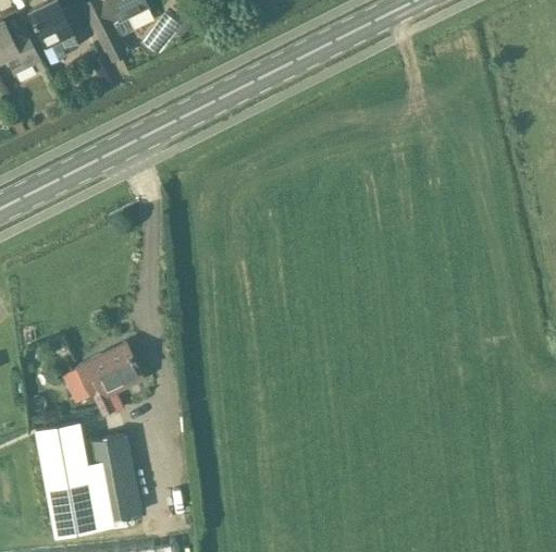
[(107,0),(108,0),(101,3),(99,0),(95,0),(81,8),(104,56),(110,66),(128,58),(127,56),(131,52),(121,45),(112,27),(120,24),(120,25),(130,21),(136,36),(155,26),(140,0),(107,0)]
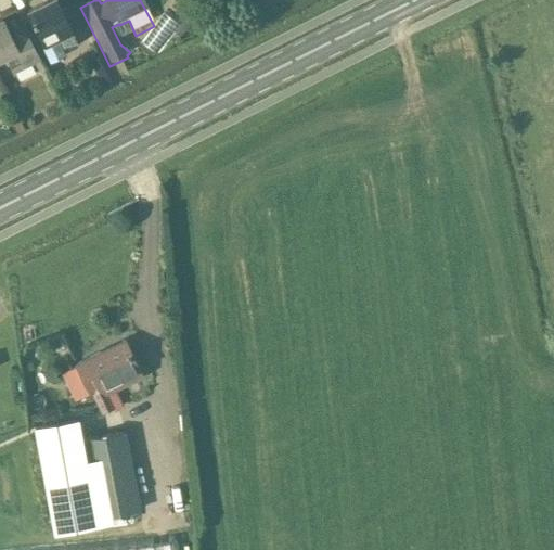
[(94,38),(77,3),(60,12),(55,3),(28,16),(44,49),(60,41),(66,52),(94,38)]
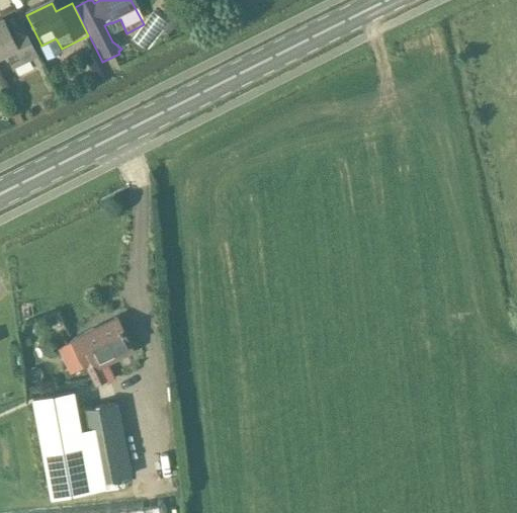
[(3,24),(0,25),(0,62),(6,59),(13,73),(37,61),(22,28),(8,34),(3,24)]
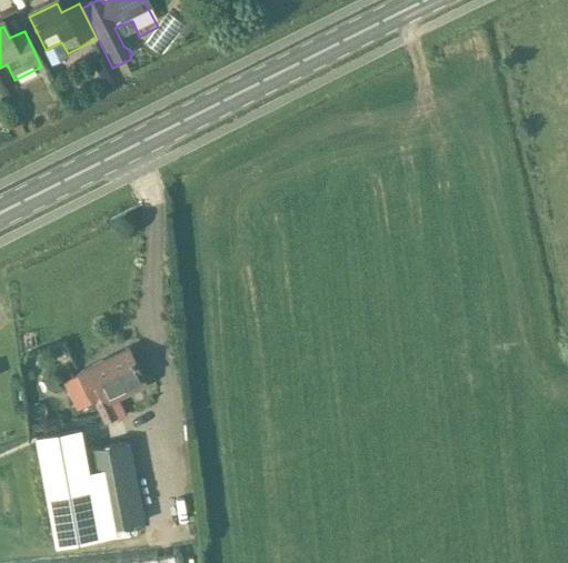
[(61,42),(46,50),(53,67),(70,58),(68,53),(61,42)]
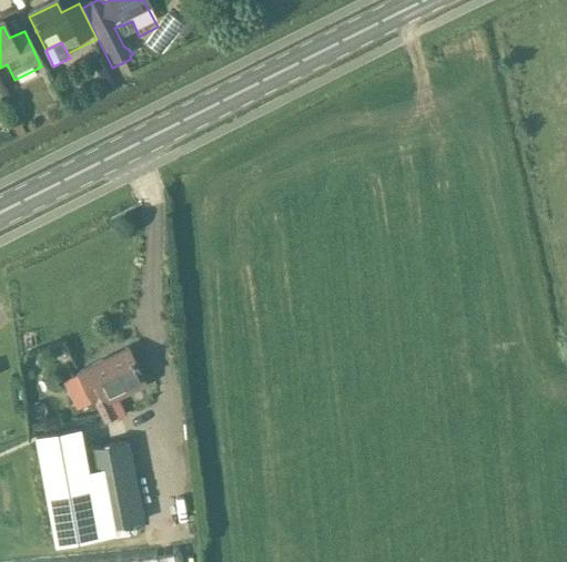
[(22,129),(14,132),(20,142),(28,139),(22,129)]
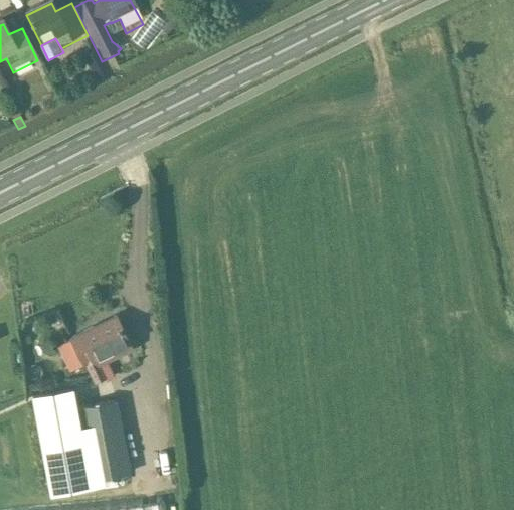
[(132,353),(116,321),(71,342),(84,368),(87,368),(95,386),(105,381),(107,385),(116,381),(108,365),(132,353)]
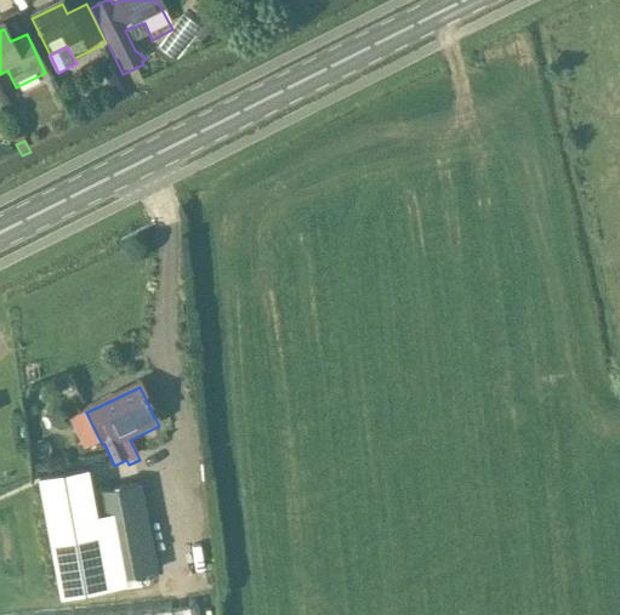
[(94,496),(89,472),(38,480),(60,599),(126,587),(125,581),(159,575),(143,487),(94,496)]
